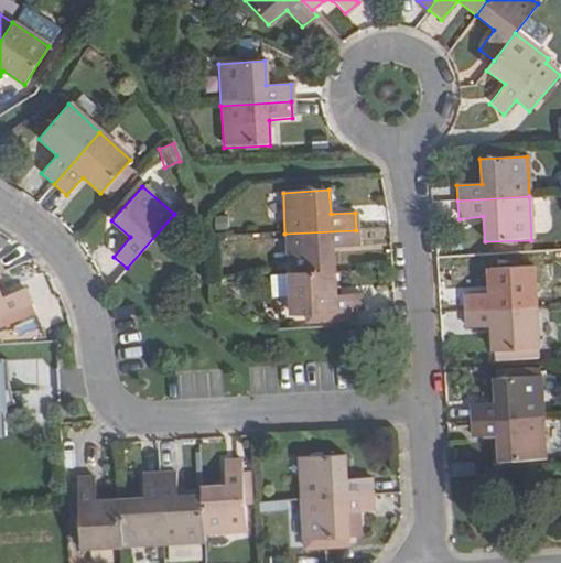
[(356,230),(284,234),(288,273),(334,271),(333,249),(356,248),(356,230)]
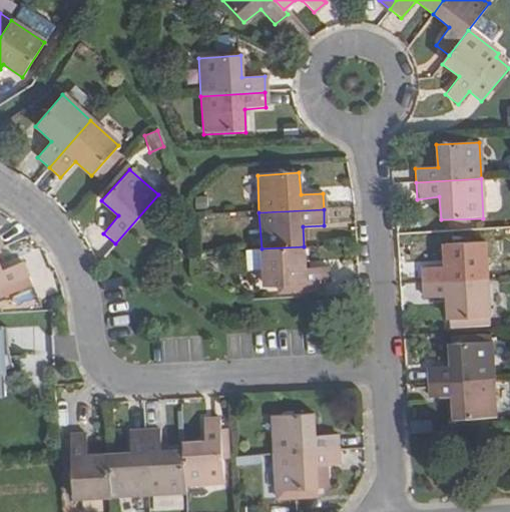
[(443,267),(421,268),(422,283),(486,280),(484,241),(442,244),(443,267)]
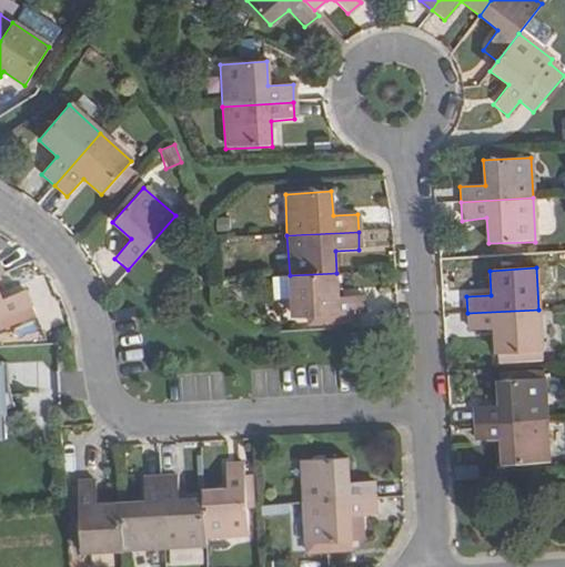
[(362,295),(338,296),(336,273),(290,275),(292,319),(364,314),(362,295)]
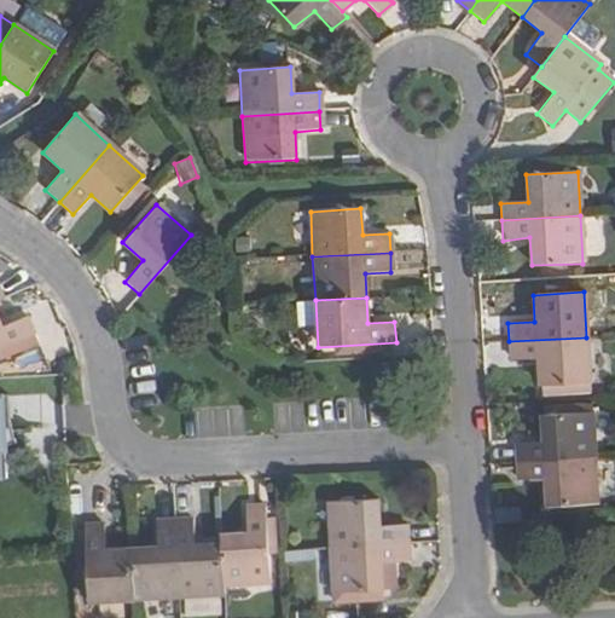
[(315,300),(295,301),(296,325),(315,324),(315,300)]
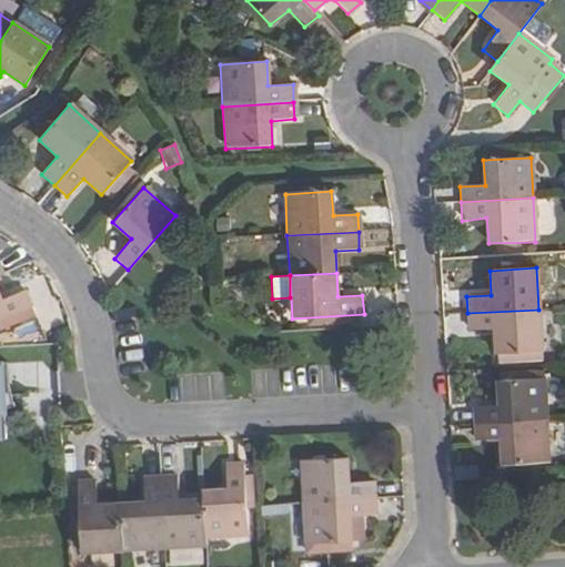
[(22,291),(0,300),(0,321),(14,315),(17,323),(32,316),(22,291)]
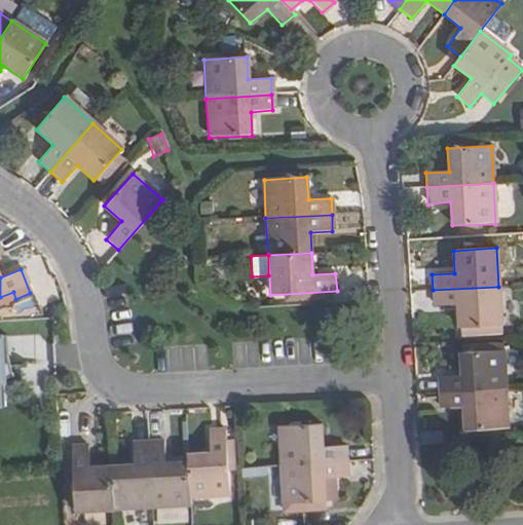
[(501,334),(500,320),(498,287),(433,290),(433,307),(456,305),(458,337),(501,334)]
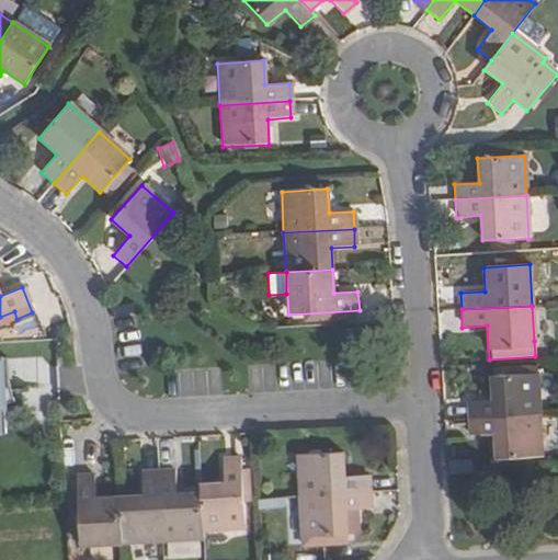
[(491,401),(467,403),(468,421),(537,418),(535,368),(489,372),(491,401)]
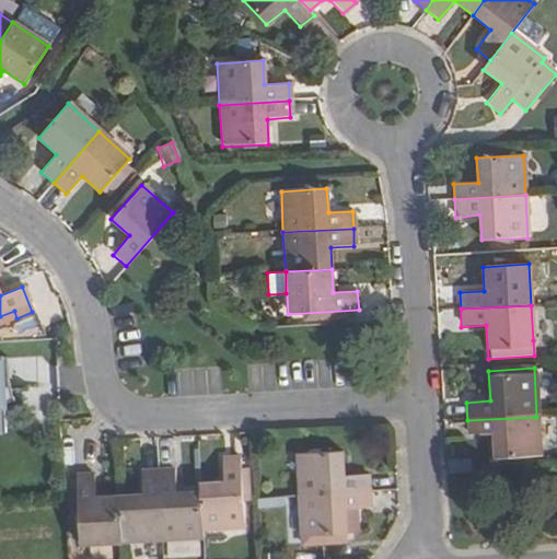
[(494,458),(540,457),(536,417),(467,420),(467,437),(492,434),(494,458)]
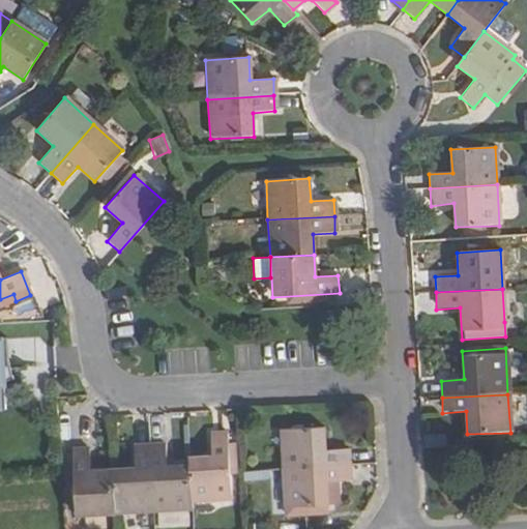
[(323,429),(280,432),(282,471),(348,467),(348,450),(324,451),(323,429)]
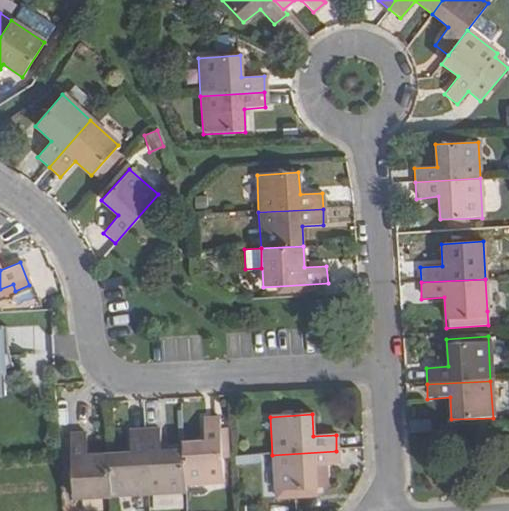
[(181,443),(182,450),(183,485),(223,482),(219,418),(202,419),(203,442),(181,443)]
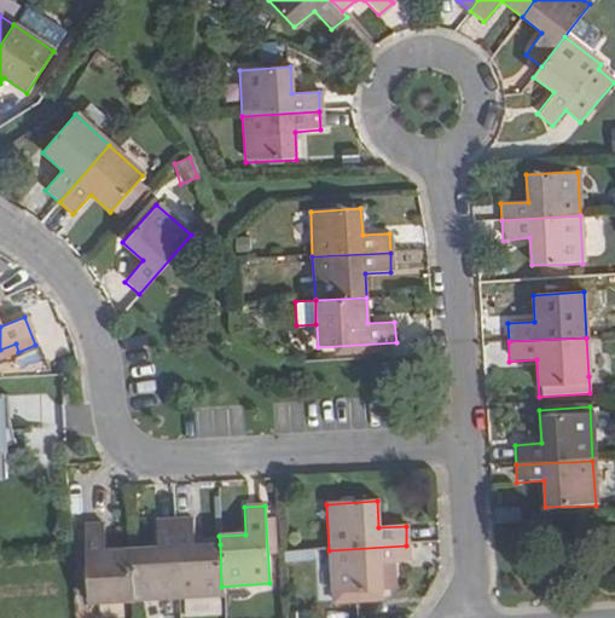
[(156,548),(131,549),(133,600),(178,598),(172,520),(155,521),(156,548)]
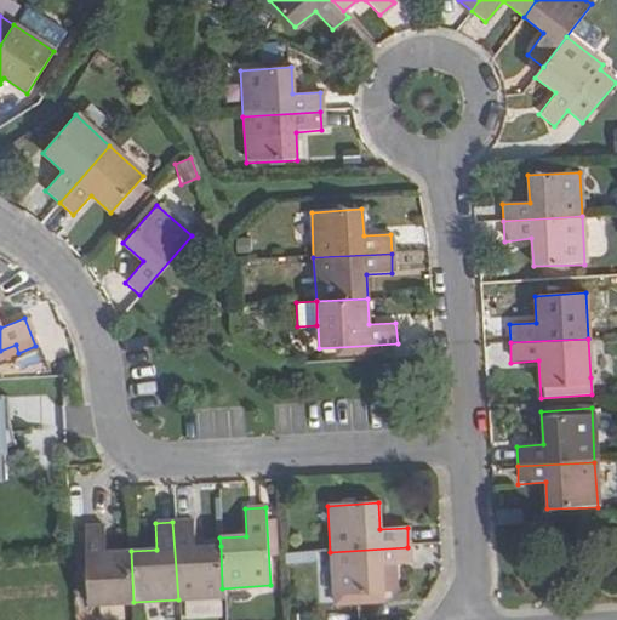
[(193,522),(172,522),(178,599),(223,597),(222,589),(221,546),(194,549),(193,522)]
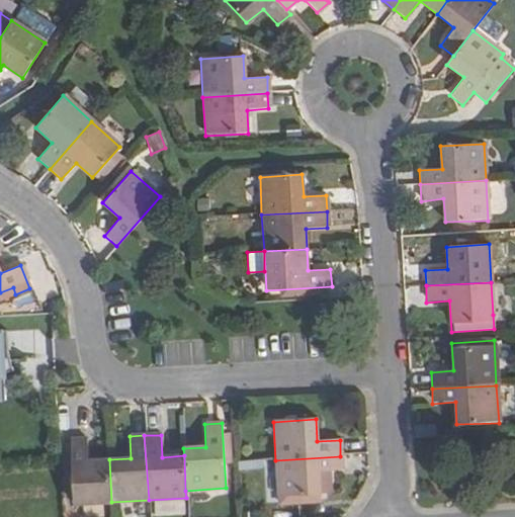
[(69,440),(73,504),(111,502),(109,459),(88,460),(87,439),(69,440)]
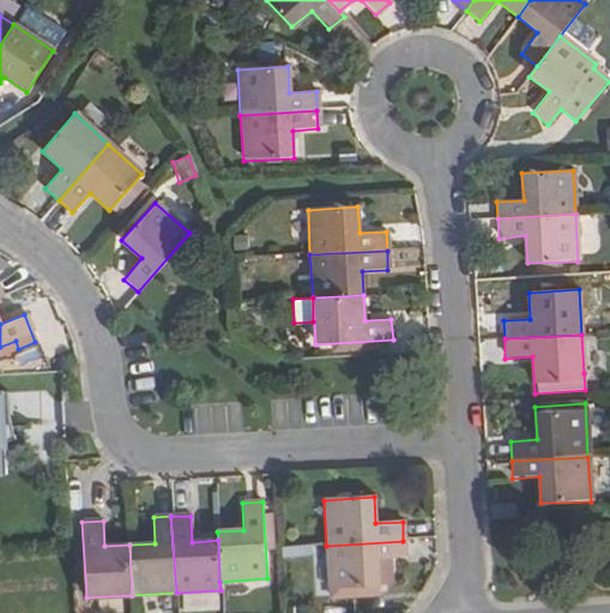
[(388,559),(404,559),(403,541),(326,546),(330,600),(355,599),(354,588),(379,586),(378,560),(388,559)]
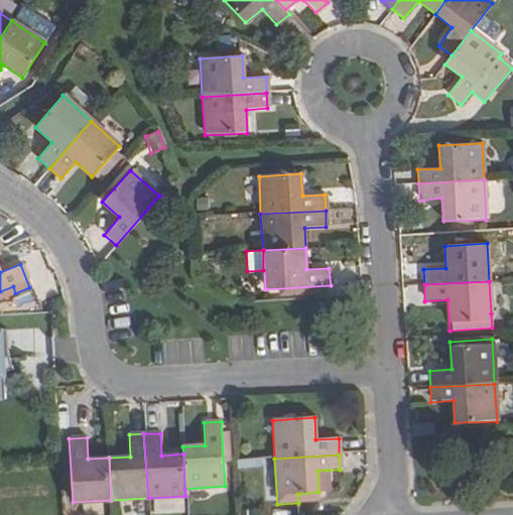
[(327,470),(317,471),(318,492),(328,492),(327,470)]
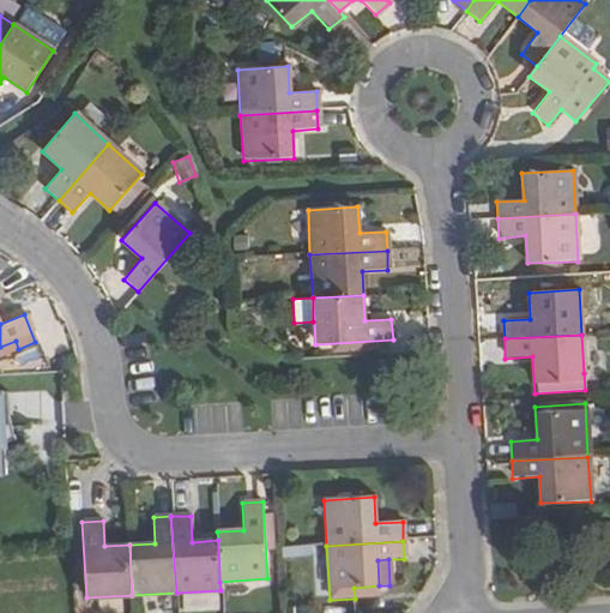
[(379,586),(354,588),(355,599),(380,598),(379,586)]
